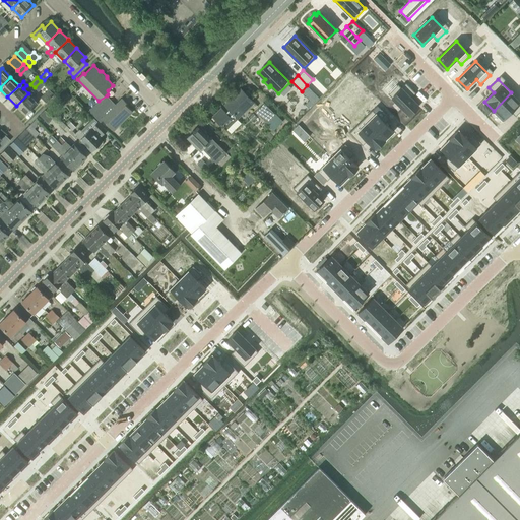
[(41,81),(35,87),(38,91),(45,84),(41,81)]
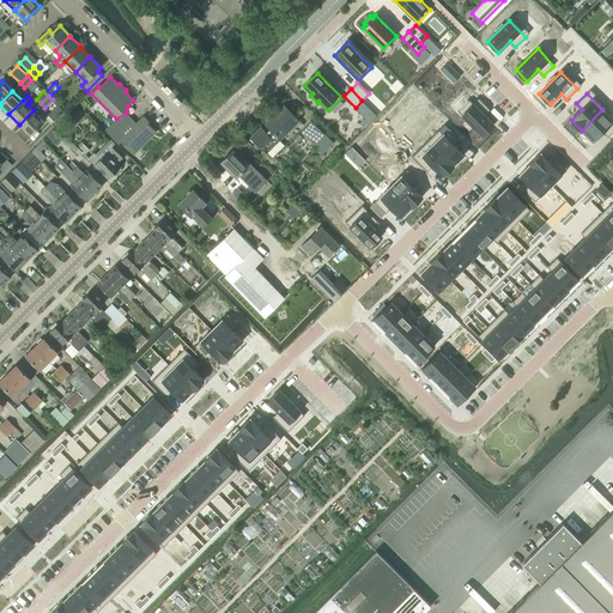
[(479,98),(462,115),(483,137),(495,125),(483,114),(489,108),(479,98)]
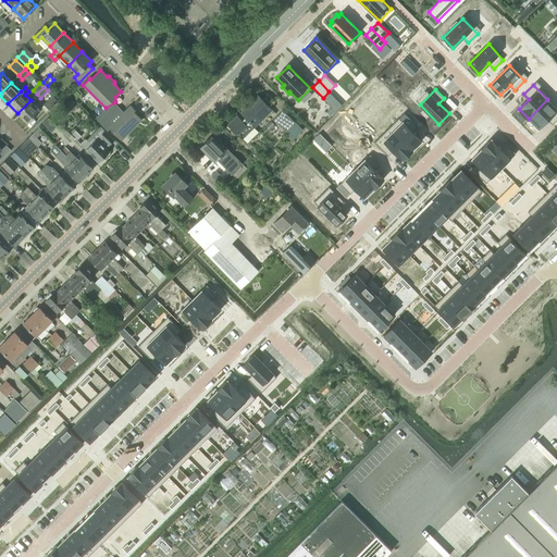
[(52,95),(44,104),(49,110),(58,101),(52,95)]
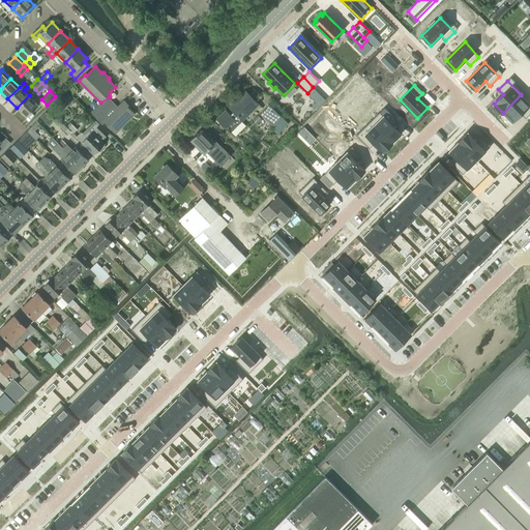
[(226,110),(217,119),(227,128),(228,128),(231,131),(235,136),(247,124),(242,120),(259,104),(255,99),(257,96),(253,91),(249,94),(245,90),(229,107),(232,111),(229,114),(226,110)]
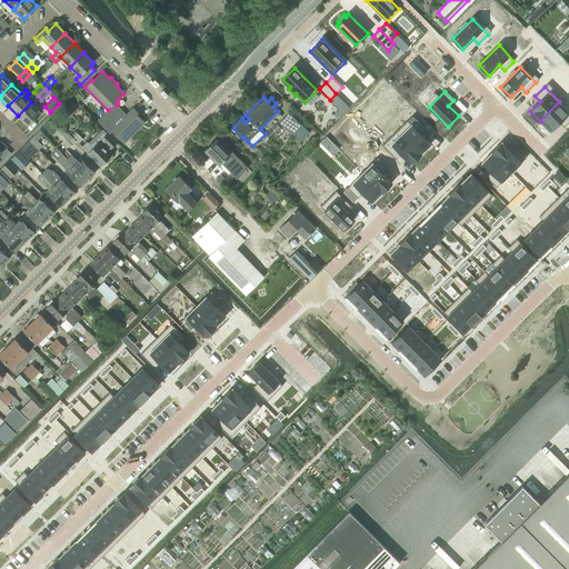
[(39,102),(35,99),(35,98),(31,102),(18,116),(28,126),(41,112),(35,107),(39,102)]
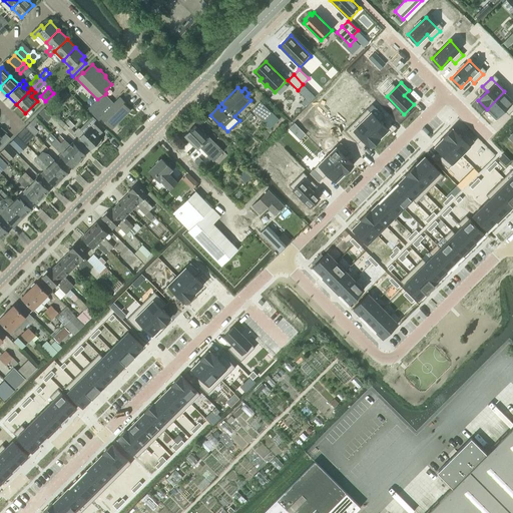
[(512,100),(504,91),(487,109),(495,118),(505,109),(509,113),(512,109),(512,100)]
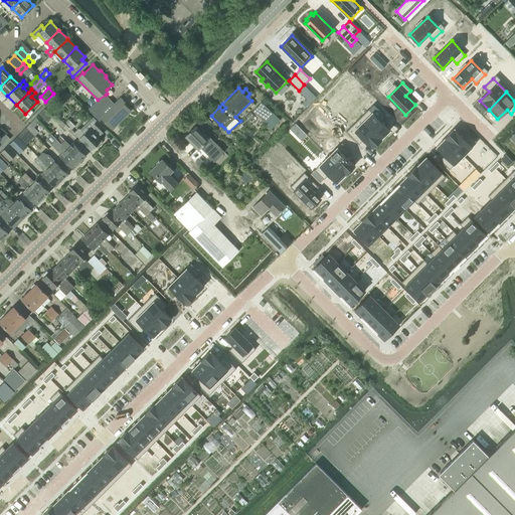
[(131,110),(125,104),(126,102),(121,98),(114,104),(106,95),(98,100),(89,110),(100,120),(101,118),(112,129),(131,110)]
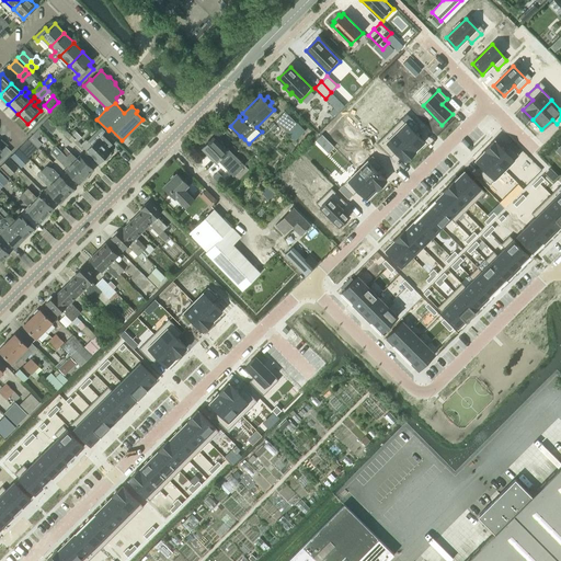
[(285,111),(275,121),(287,133),(297,123),(285,111)]
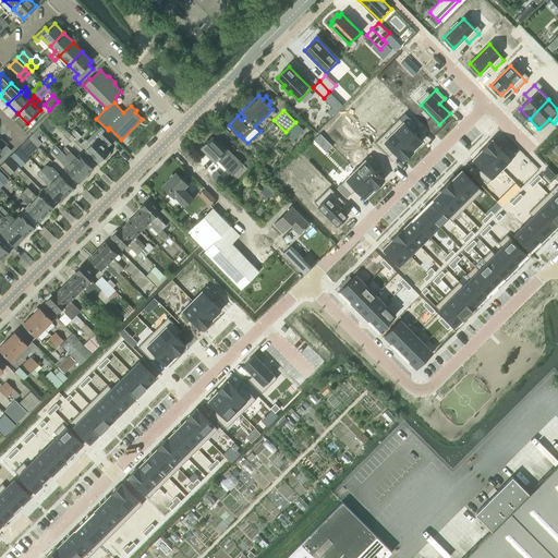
[(409,117),(393,131),(413,150),(423,141),(412,131),(417,125),(409,117)]
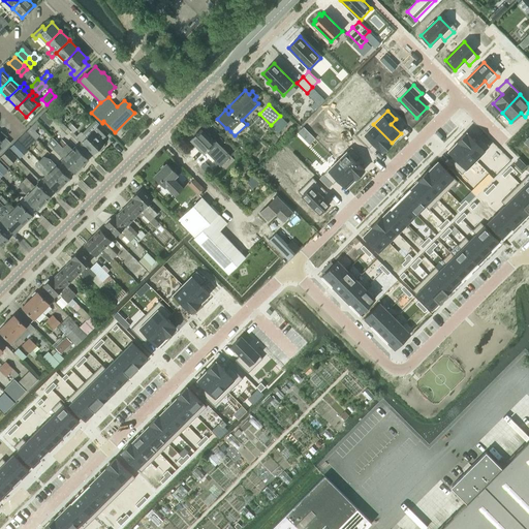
[(49,125),(54,120),(45,112),(40,117),(49,125)]
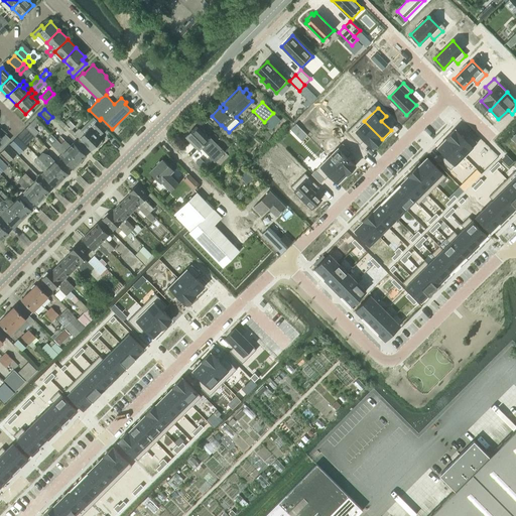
[(26,127),(35,136),(38,132),(34,127),(39,122),(35,118),(26,127)]
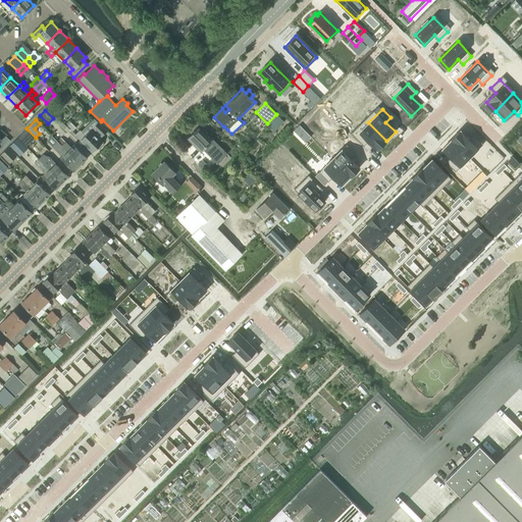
[(70,128),(67,125),(65,124),(62,121),(59,124),(67,133),(69,129),(70,128)]
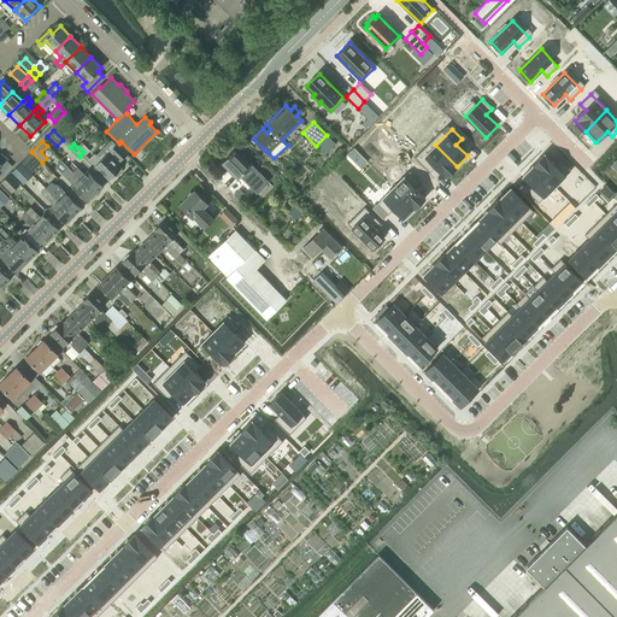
[(83,152),(82,153),(86,156),(90,151),(83,145),(80,148),(83,152)]
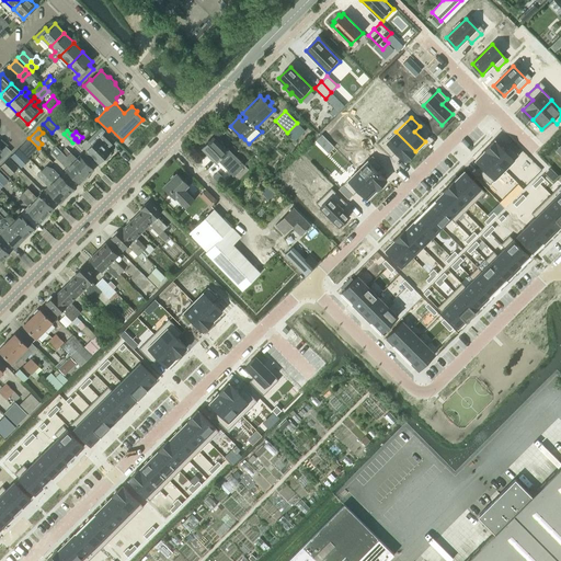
[(115,141),(105,132),(92,145),(88,140),(86,139),(81,144),(87,150),(100,163),(104,158),(105,159),(111,155),(110,153),(111,152),(107,149),(115,141)]
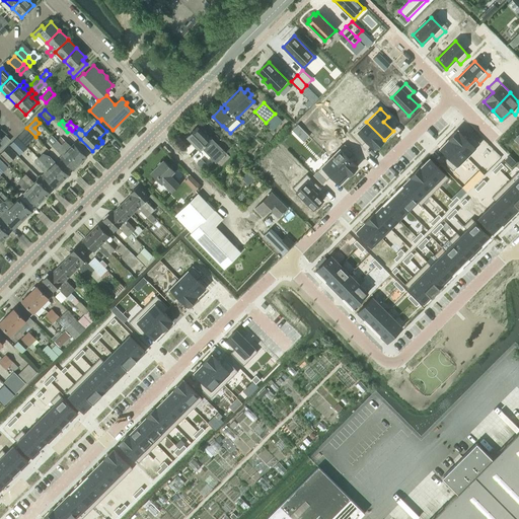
[(366,122),(352,136),(361,144),(366,140),(375,149),(384,140),(366,122)]
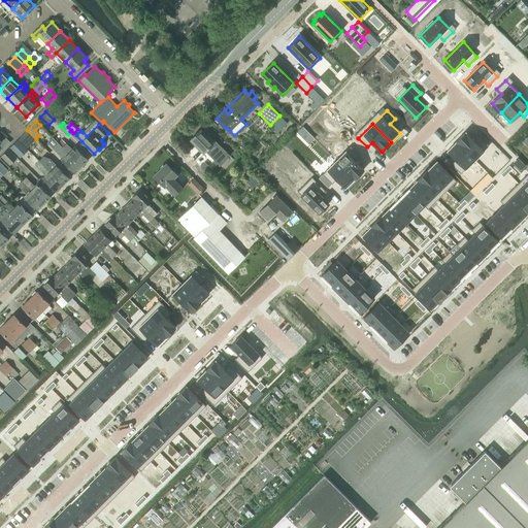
[(206,150),(216,159),(225,151),(220,145),(218,147),(212,143),(213,142),(200,129),(191,139),(203,152),(206,150)]
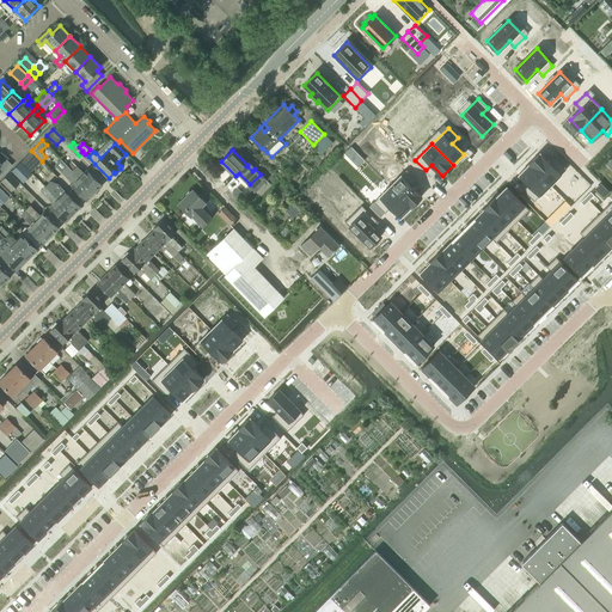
[(31,172),(42,161),(31,151),(20,163),(31,172)]
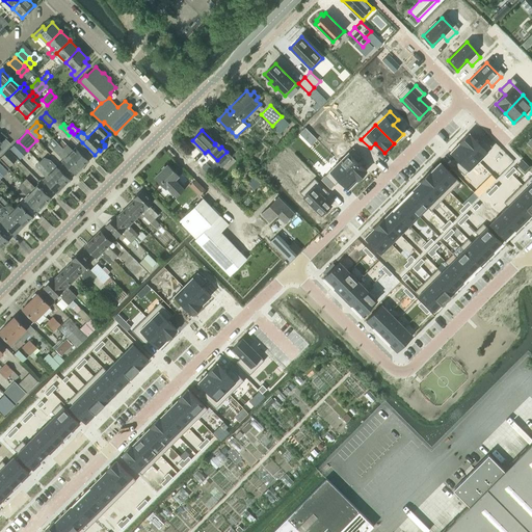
[(470,133),(460,142),(478,161),(493,147),(483,137),(479,142),(470,133)]
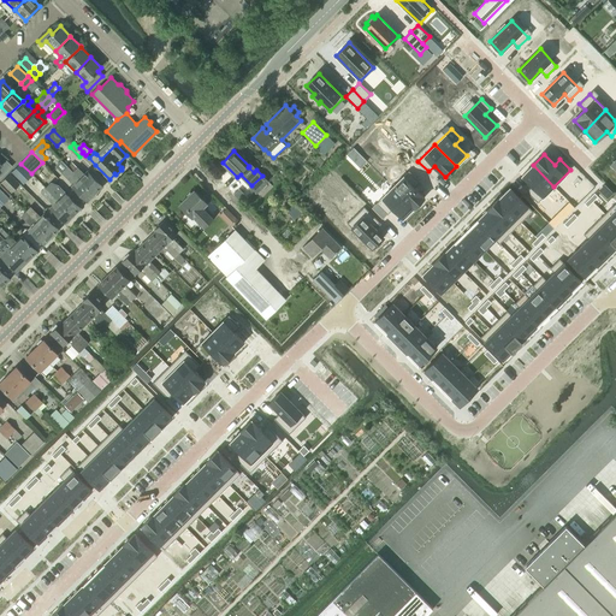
[(22,182),(31,173),(21,164),(12,172),(22,182)]
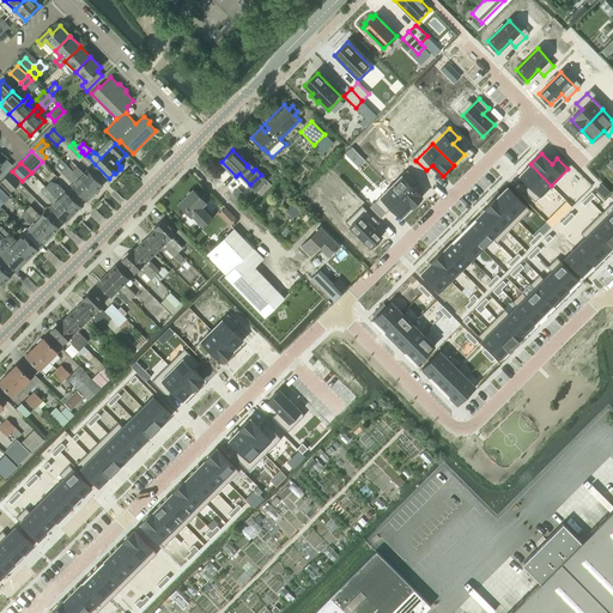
[(84,174),(77,167),(73,163),(68,167),(95,193),(102,186),(87,170),(84,174)]
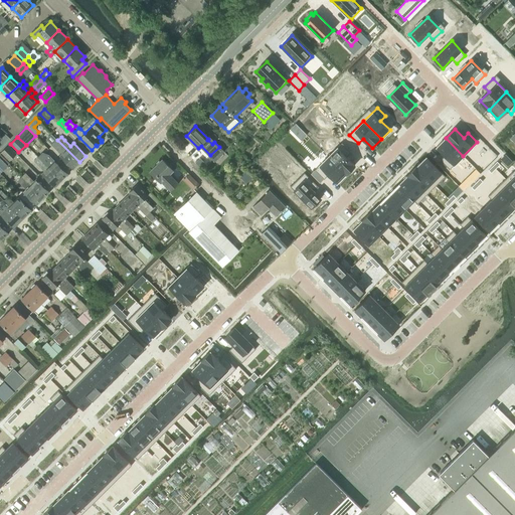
[(446,138),(437,147),(446,156),(441,161),(450,169),(463,156),(446,138)]
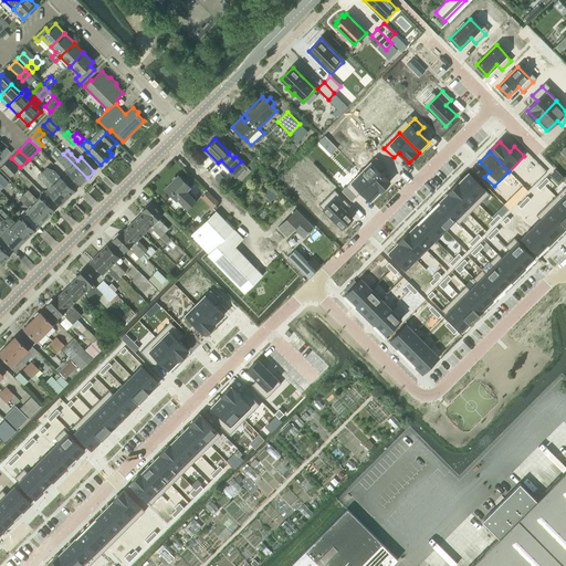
[(87,178),(63,154),(62,153),(58,158),(64,165),(65,164),(70,168),(66,170),(80,185),(87,178)]
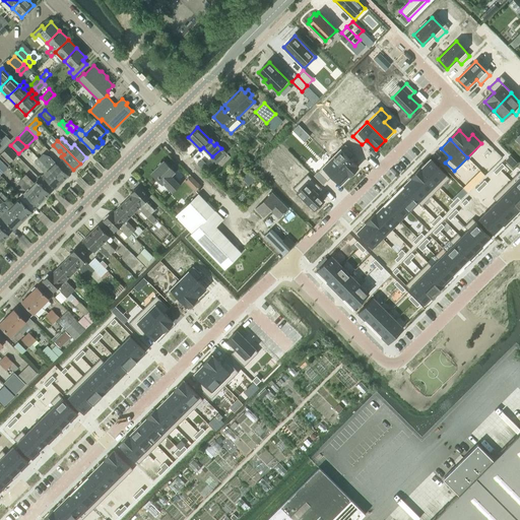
[(345,144),(331,157),(349,176),(359,167),(349,157),(353,152),(345,144)]
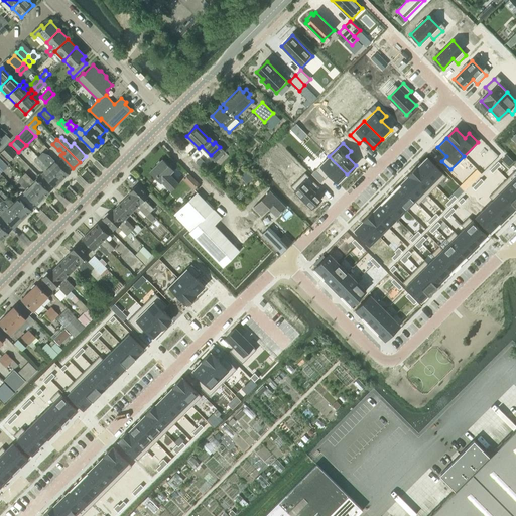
[(9,161),(16,154),(8,145),(1,152),(9,161)]
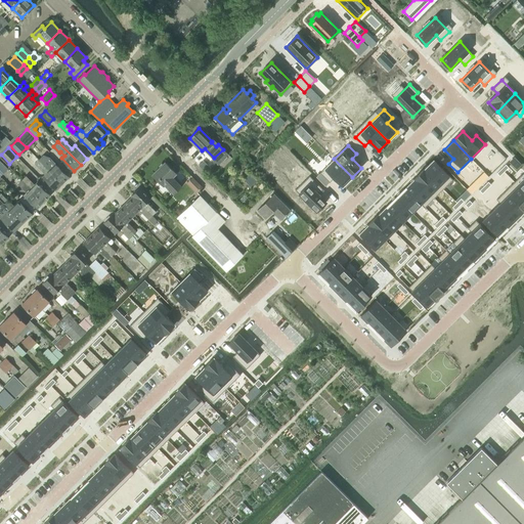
[(69,177),(55,164),(50,158),(49,157),(43,155),(39,160),(43,164),(62,183),(69,177)]
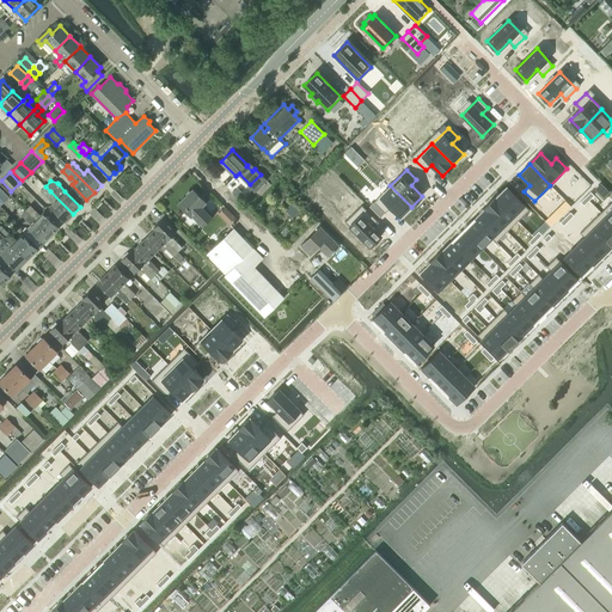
[(390,185),(374,202),(384,212),(390,206),(401,218),(411,207),(390,185)]
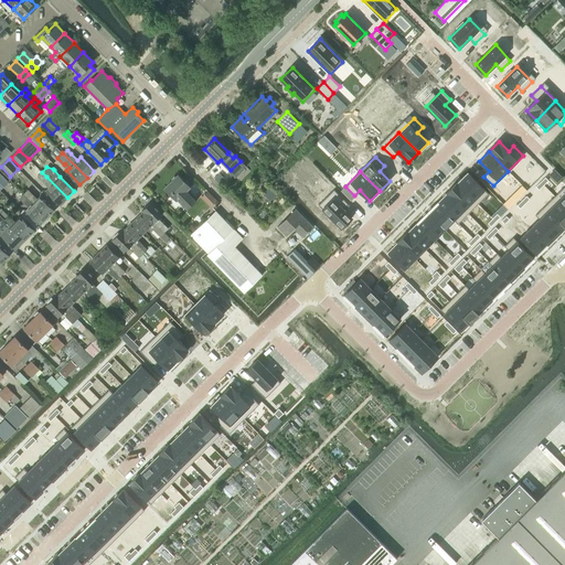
[(46,190),(60,204),(67,198),(46,177),(42,172),(38,176),(43,181),(49,188),(46,190)]
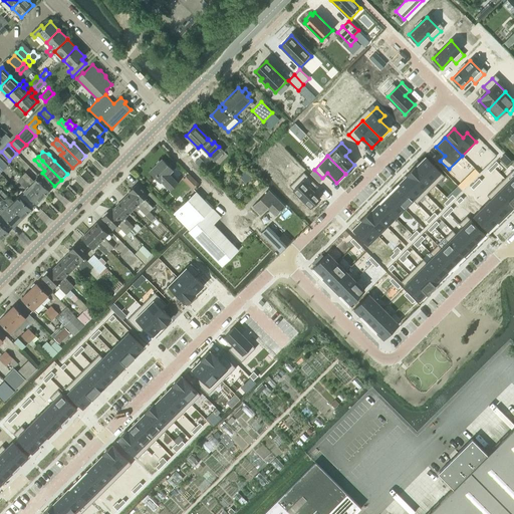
[(425,157),(416,166),(431,182),(441,172),(425,157)]
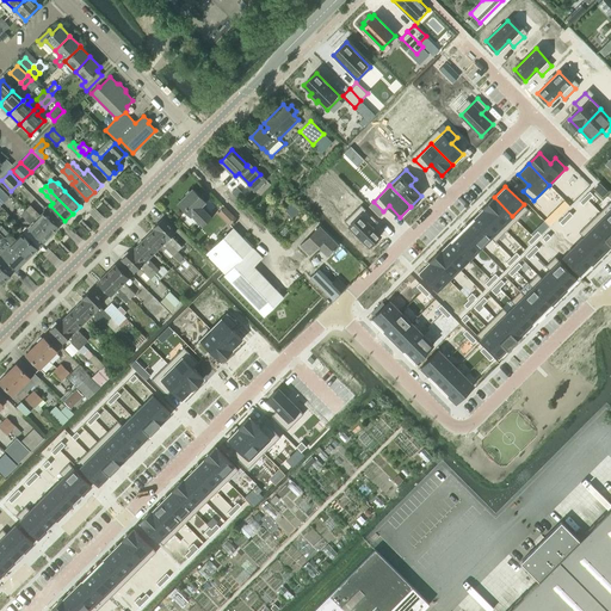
[(238,187),(232,192),(240,202),(246,196),(238,187)]
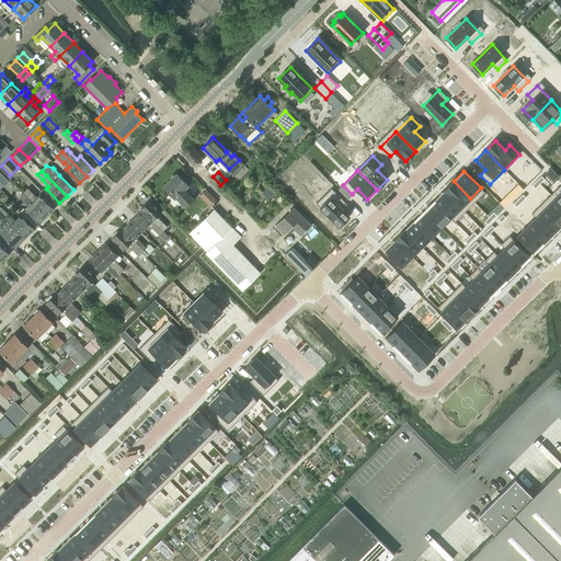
[(195,198),(184,189),(189,185),(176,173),(163,186),(175,198),(175,197),(185,208),(195,198)]
